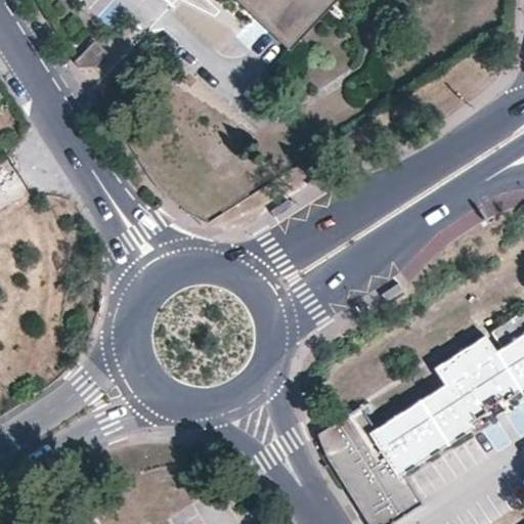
[(235,0),(268,30),(274,23),(249,0),(235,0)]
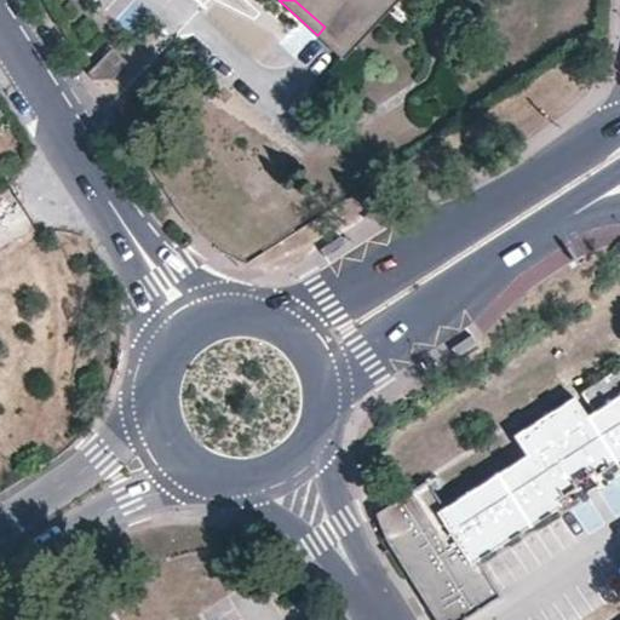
[(294,0),(325,27),(317,35),(340,56),(343,58),(396,0),(294,0)]
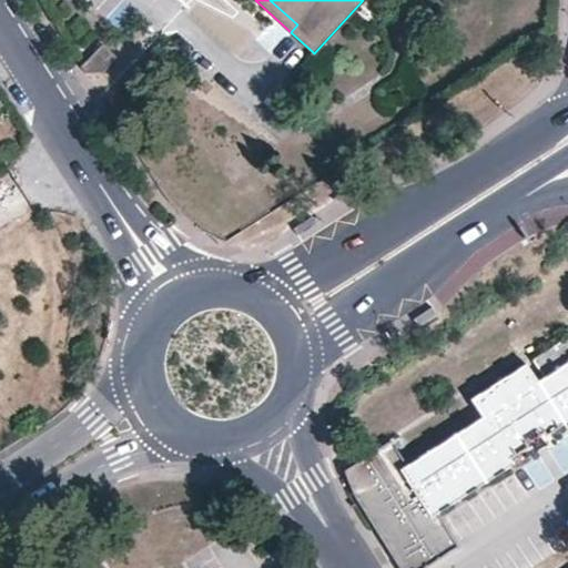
[(117,54),(101,41),(80,64),(84,71),(102,70),(117,54)]
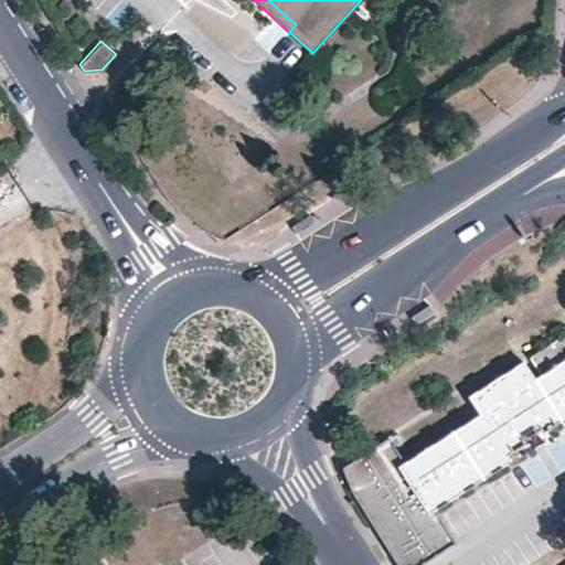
[(296,230),(300,236),(318,225),(313,219),(296,230)]
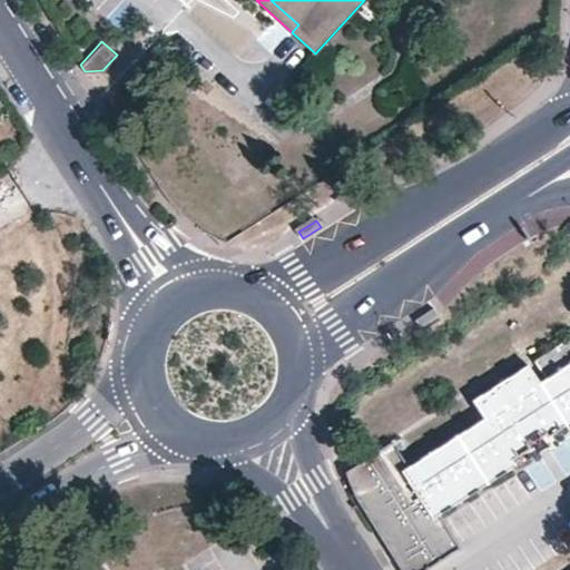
[(436,314),(432,307),(415,317),(420,325),(436,314)]
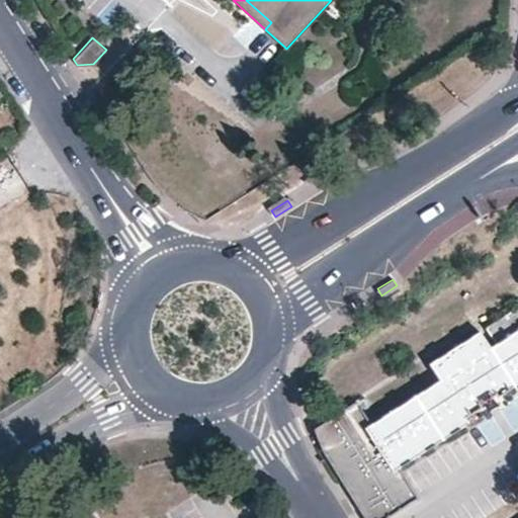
[(356,402),(314,430),(320,449),(362,517),(382,517),(416,498),(397,467),(466,423),(464,418),(480,408),(477,402),(485,397),(493,392),(497,398),(511,389),(514,394),(517,391),(517,309),(486,329),(496,344),(490,348),(480,333),(429,365),(439,380),(370,425),(356,402)]
